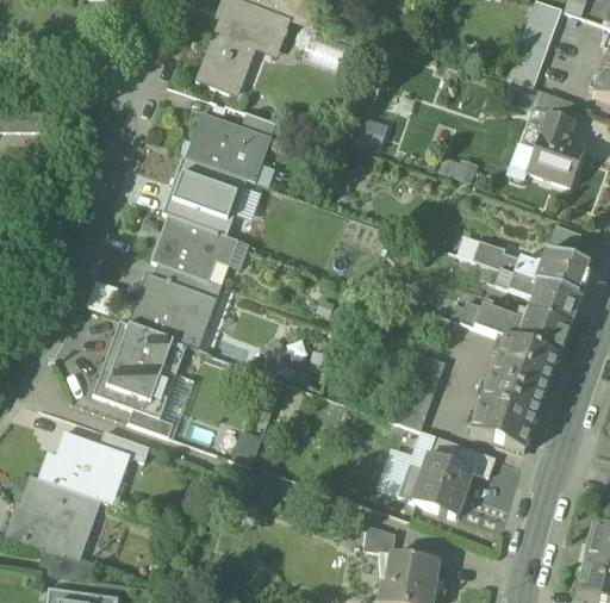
[(288,18),(241,0),(221,0),(215,17),(218,18),(195,79),(236,94),(254,48),(275,55),(288,18)]
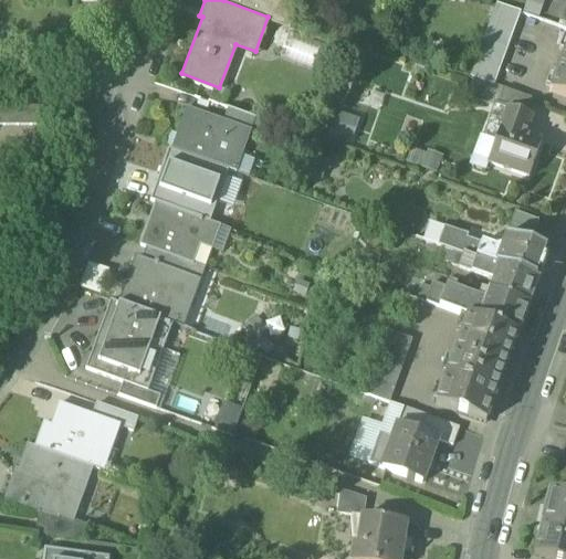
[(498,0),(471,72),(495,81),(522,8),(505,2),(498,0)]
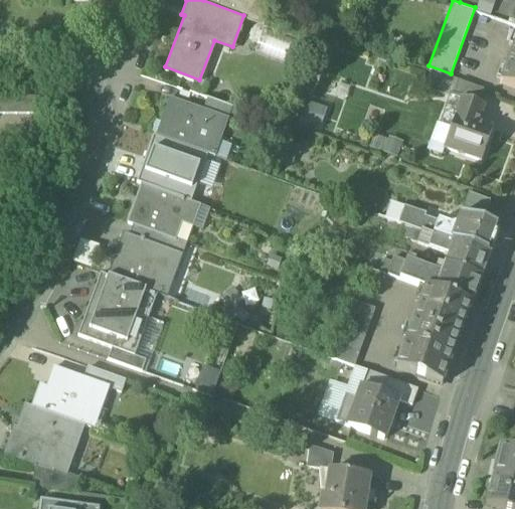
[(514,40),(501,78),(514,83),(514,40)]
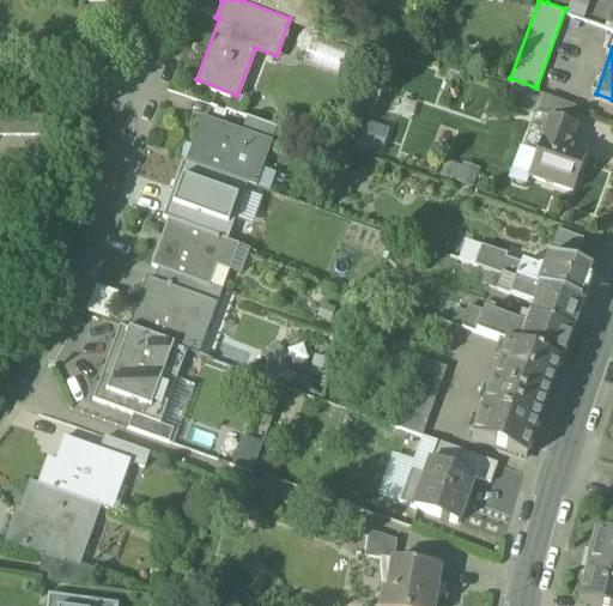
[(576,102),(546,91),(540,108),(550,113),(551,111),(570,119),(576,102)]
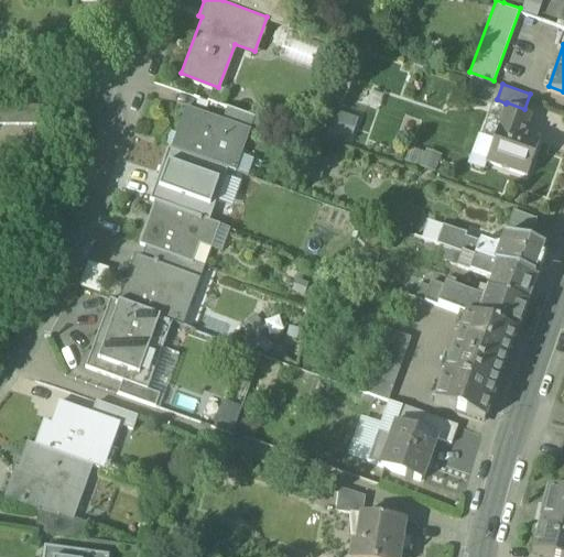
[(41,94),(0,94),(0,120),(42,120),(41,94)]
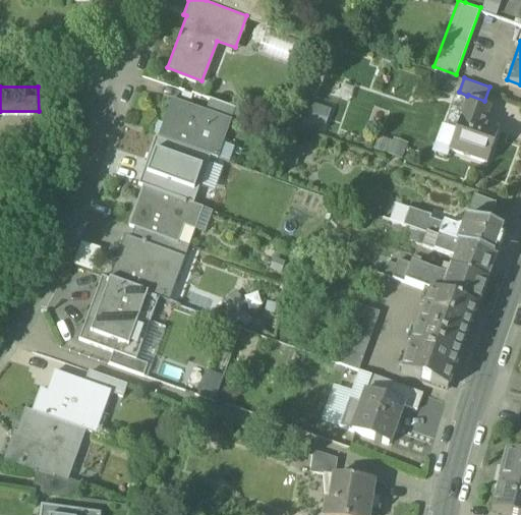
[(484,101),(468,95),(467,96),(463,107),(485,115),(489,103),(484,101)]
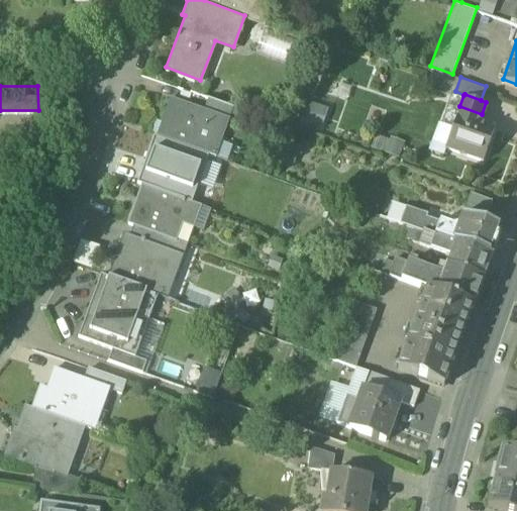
[(204,107),(171,95),(157,133),(208,151),(215,155),(228,116),(204,107)]
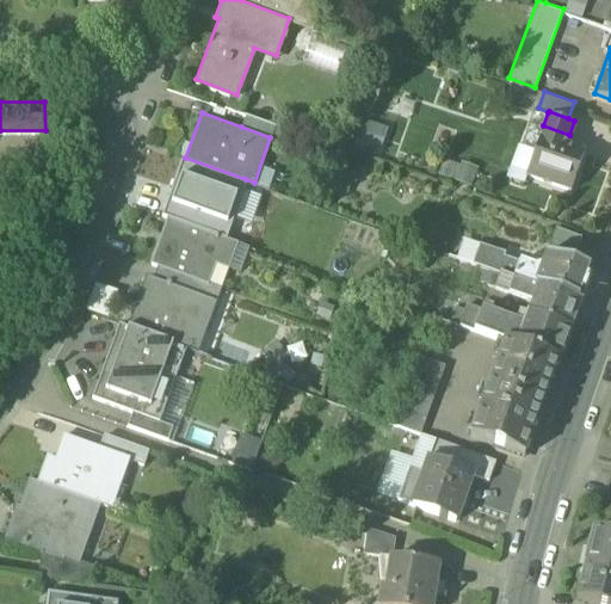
[(241,127),(270,137),(276,123),(246,112),(241,127)]
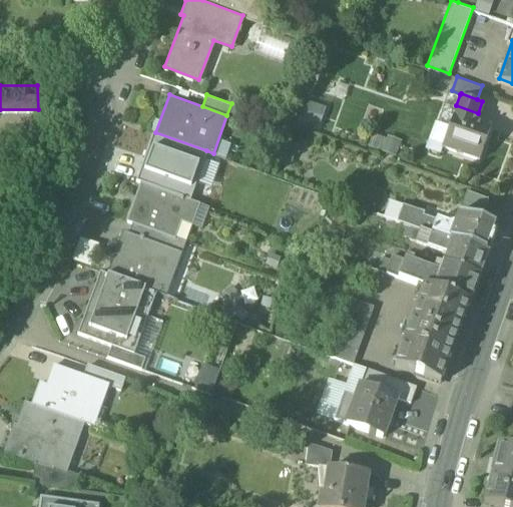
[(309,96),(305,116),(323,120),(328,100),(309,96)]
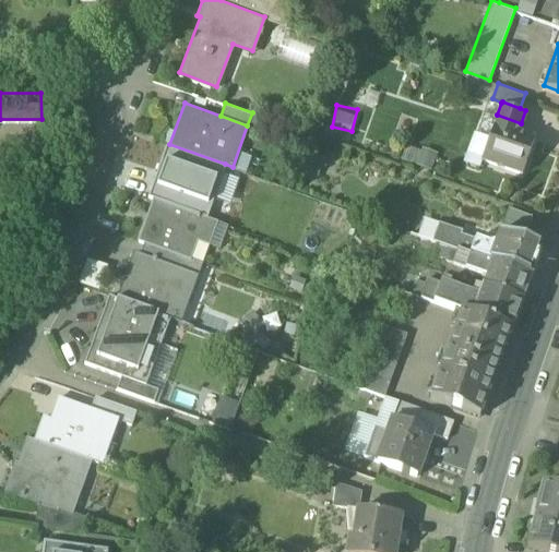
[(521,123),(497,115),(480,156),(521,170),(534,135),(519,130),(521,123)]
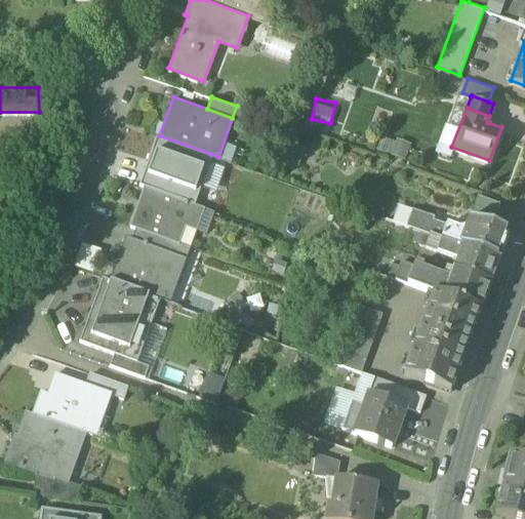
[(139,183),(145,185),(194,202),(211,154),(159,135),(157,134),(139,183)]
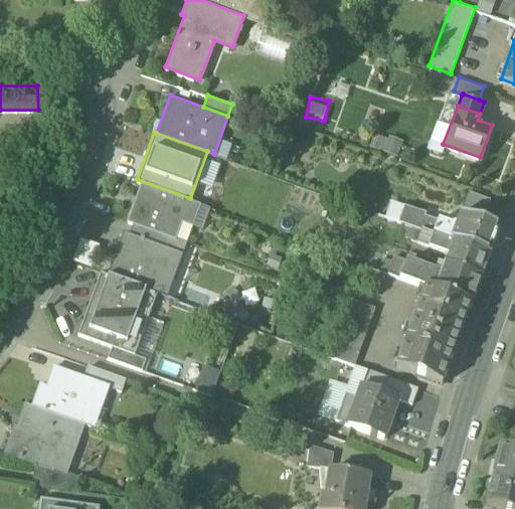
[(45,135),(0,135),(0,159),(46,159),(45,135)]
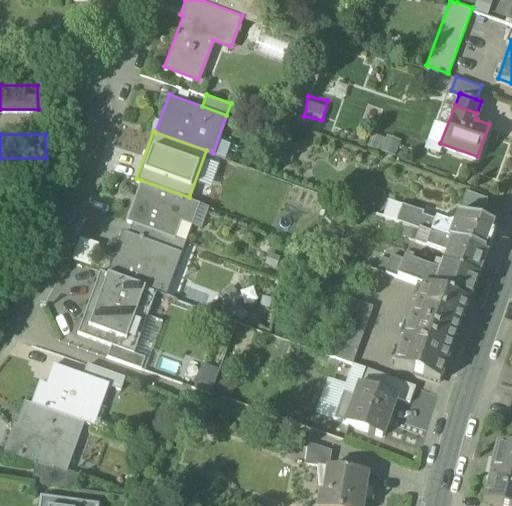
[(189,197),(141,180),(127,217),(132,220),(171,234),(179,215),(197,222),(204,203),(189,197)]
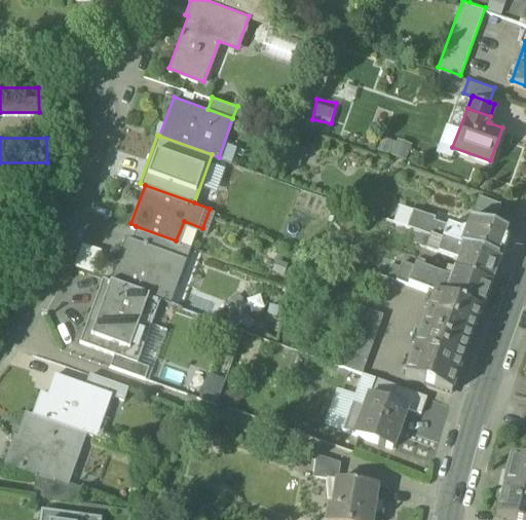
[(436,218),(422,214),(417,227),(424,230),(430,232),(436,218)]
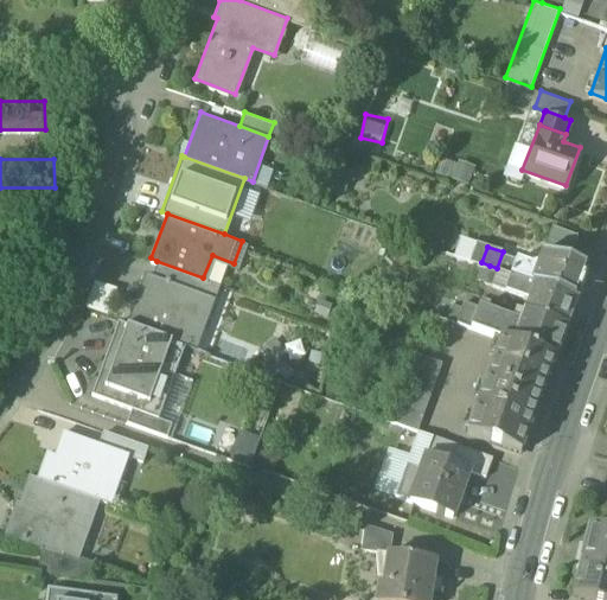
[(587,266),(542,249),(537,261),(530,280),(535,281),(576,297),(587,266)]
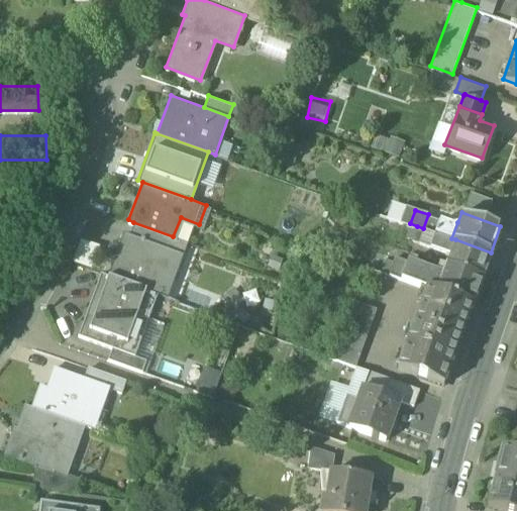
[(451,223),(428,214),(423,228),(451,238),(457,222),(451,223)]
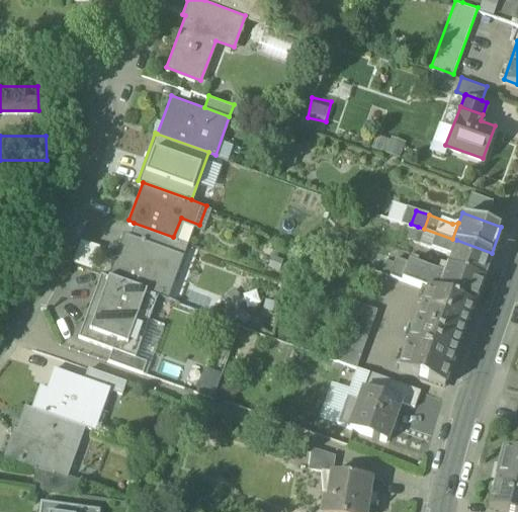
[(173,237),(134,223),(130,234),(124,232),(108,274),(157,291),(167,295),(187,241),(173,237)]
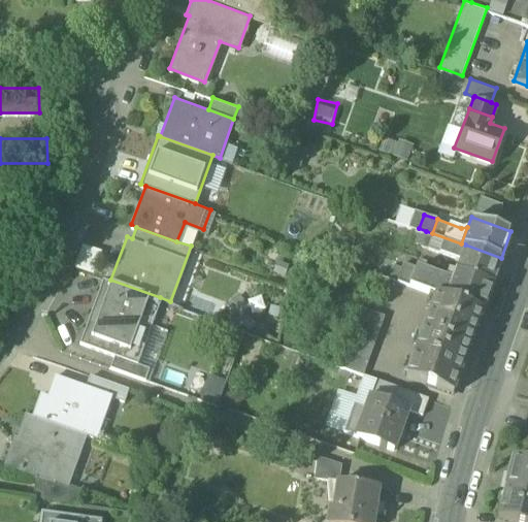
[(432,233),(426,231),(421,243),(427,246),(432,233)]
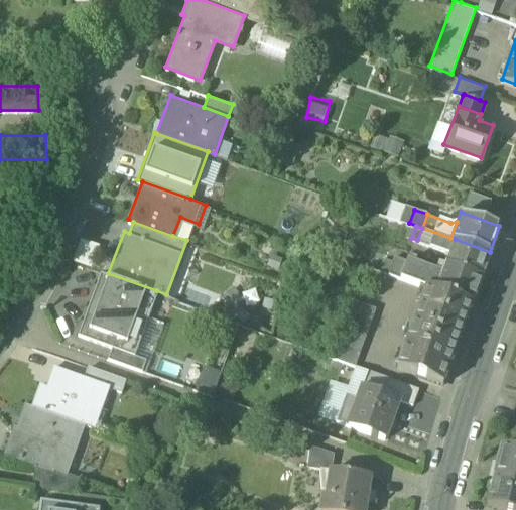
[(450,238),(422,228),(417,240),(449,251),(455,239),(450,238)]
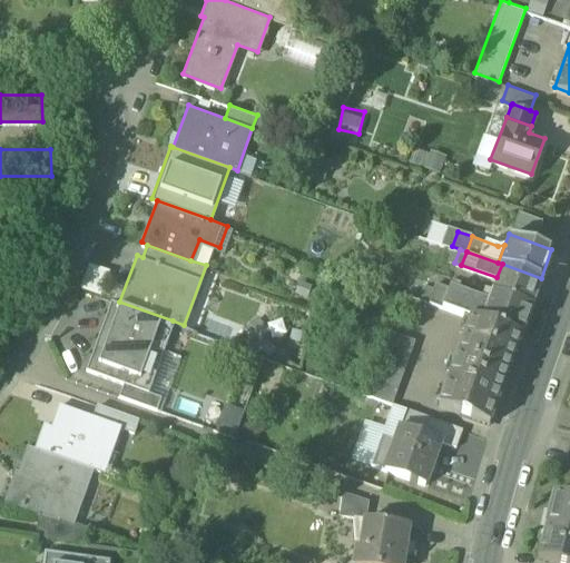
[(104,290),(112,265),(90,257),(81,283),(104,290)]
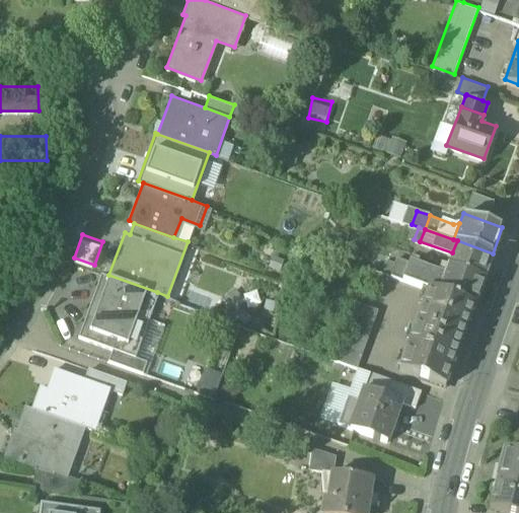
[(493,253),(457,240),(452,252),(448,264),(485,277),(493,253)]
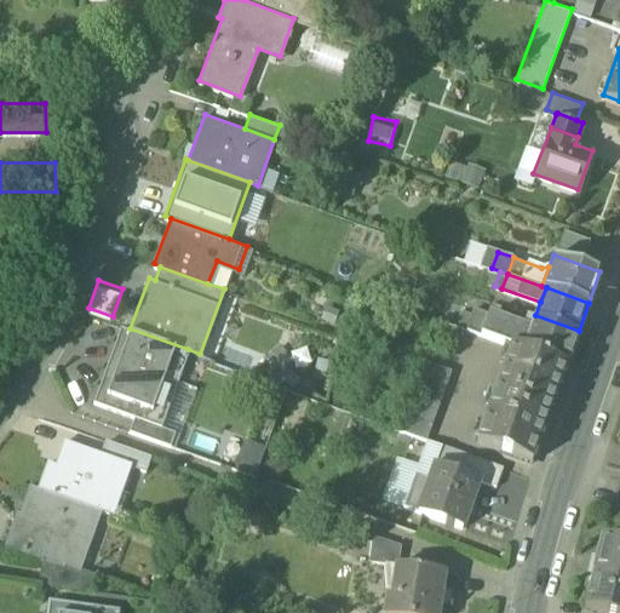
[(472,310),(466,326),(481,331),(488,310),(474,305),(472,310)]
